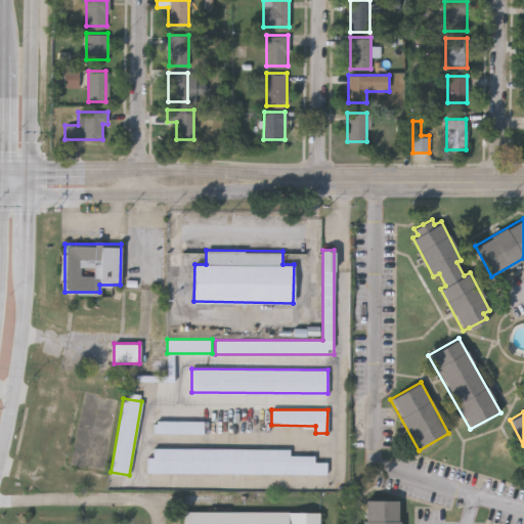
[(203,433),(153,433),(153,421),(203,421),(203,433)]
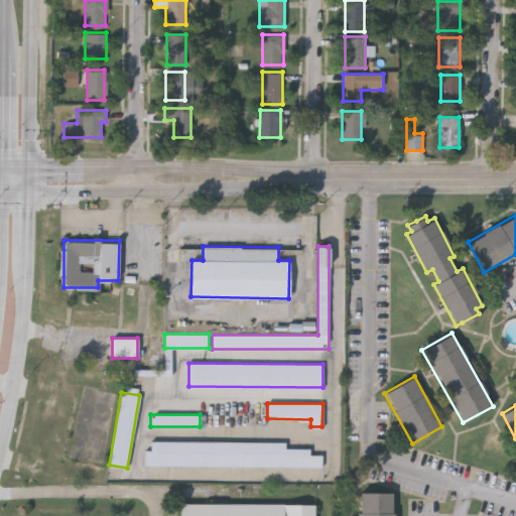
[(310,447),(310,455),(323,455),(323,466),(147,466),(147,441),(285,441),(285,447),(310,447)]
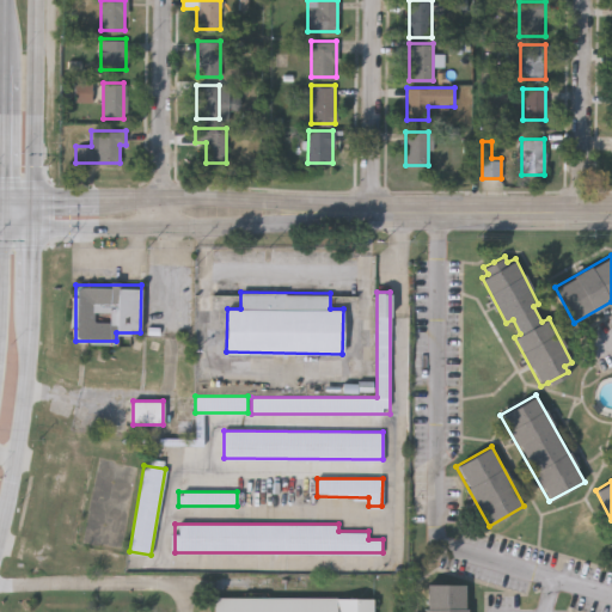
[(427,587),(426,611),(465,611),(465,587),(427,587)]
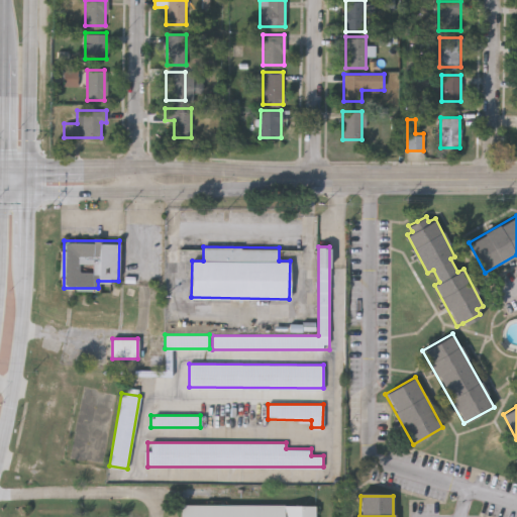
[(316,504),(315,516),(180,516),(180,504),(316,504)]
